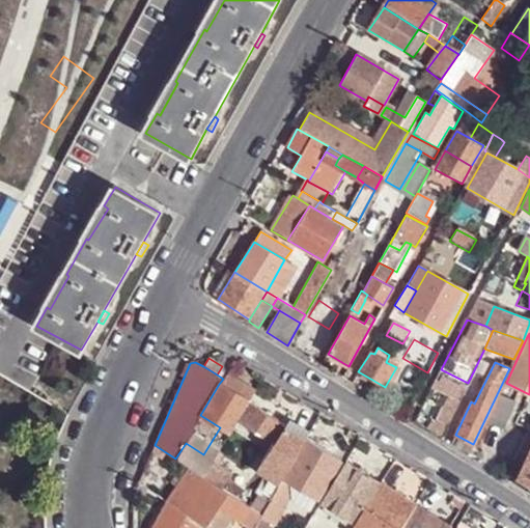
[(441,439),(468,383),(441,369),(439,373),(442,376),(439,382),(436,381),(430,390),(446,397),(436,422),(431,419),(424,429),(441,439)]
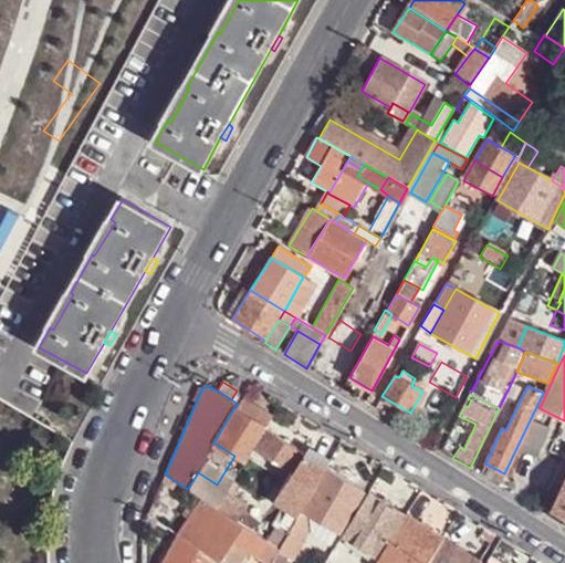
[(271,418),(240,399),(238,404),(233,409),(264,428),(270,419),(271,418)]
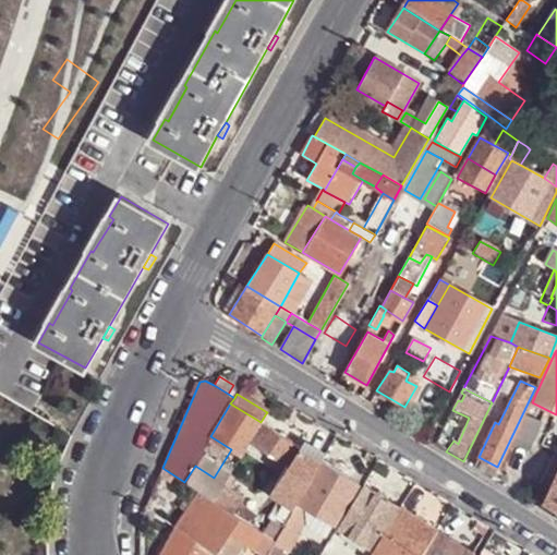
[(261,422),(230,403),(210,436),(231,449),(240,456),(249,442),(261,422)]
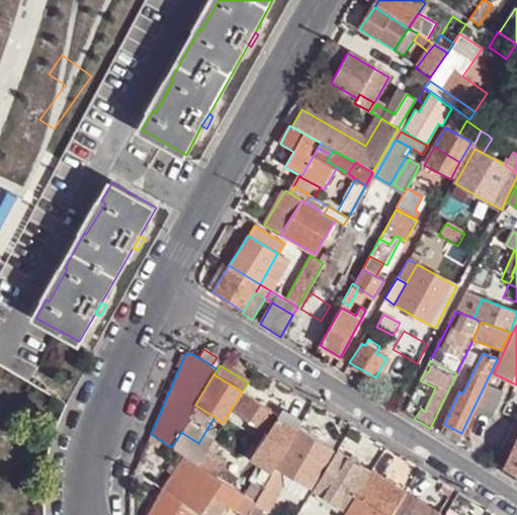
[(502,393),(485,384),(472,410),(490,417),(502,393)]
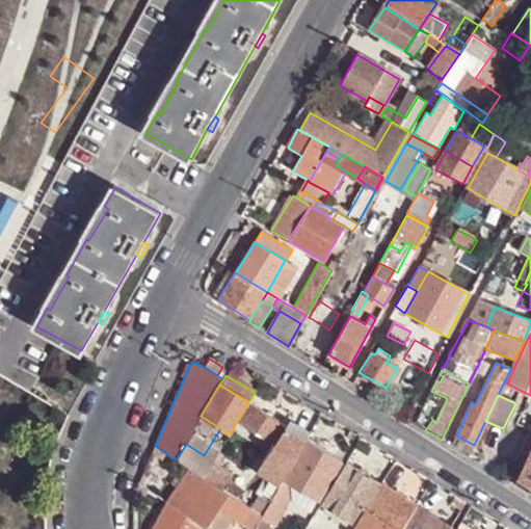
[(286,426),(248,402),(237,421),(253,431),(259,434),(274,445),(286,426)]
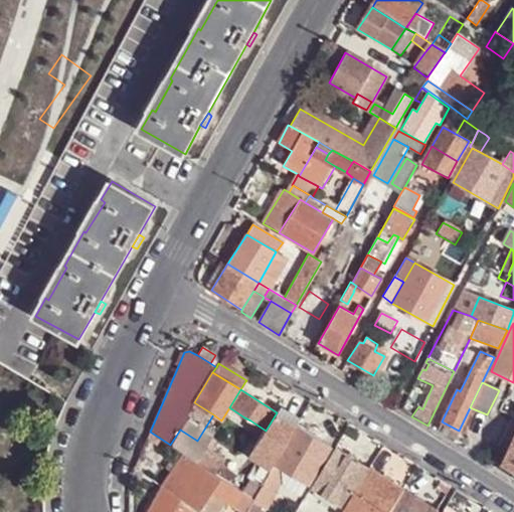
[(296,424),(277,412),(266,431),(253,449),(267,458),(275,462),(296,424)]
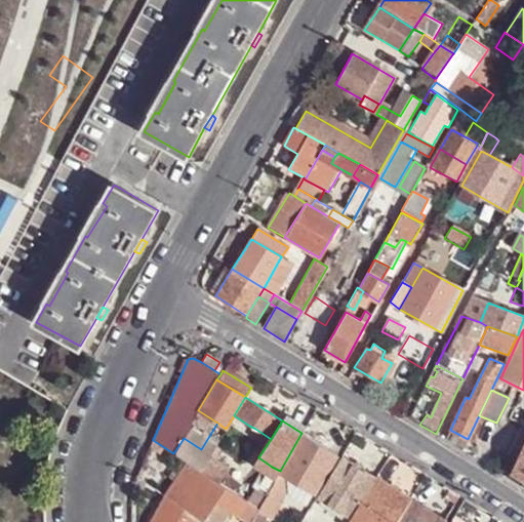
[(226,429),(217,423),(209,436),(217,442),(226,429)]
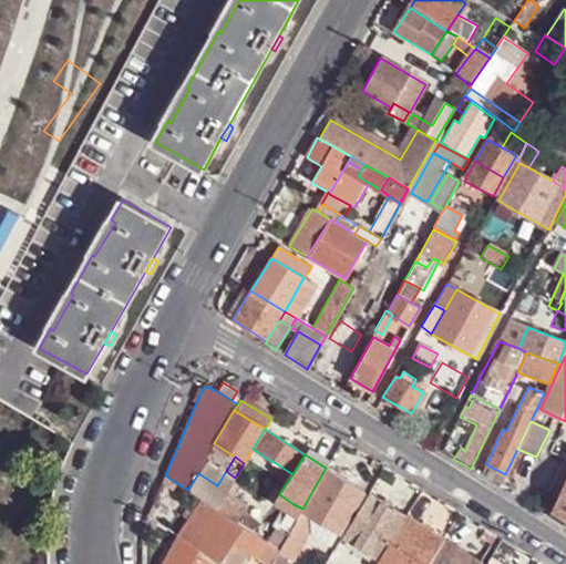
[(276,463),(269,460),(267,464),(274,469),(276,463)]
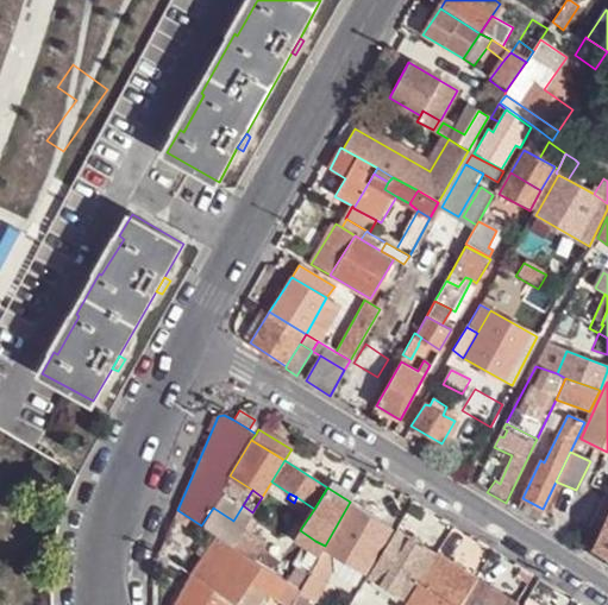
[(543,509),(522,498),(516,510),(525,516),(536,523),(543,509)]
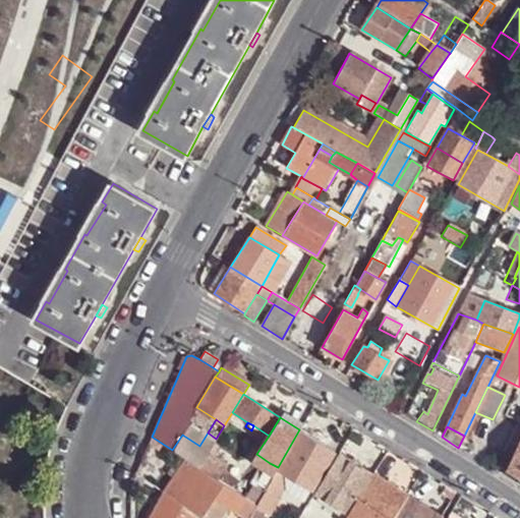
[(333,451),(299,429),(278,467),(277,470),(282,473),(308,490),(333,451)]
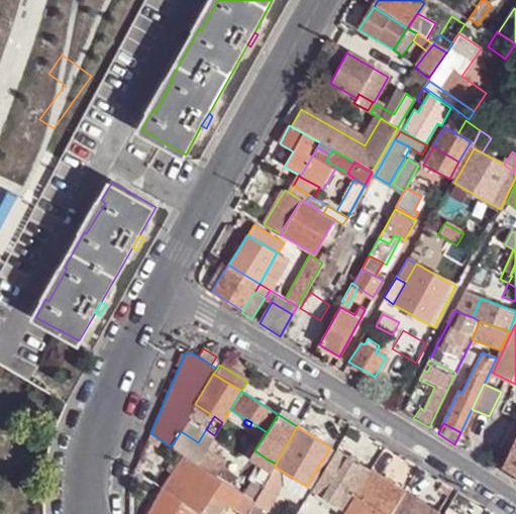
[(214,435),(206,429),(198,442),(206,448),(214,435)]
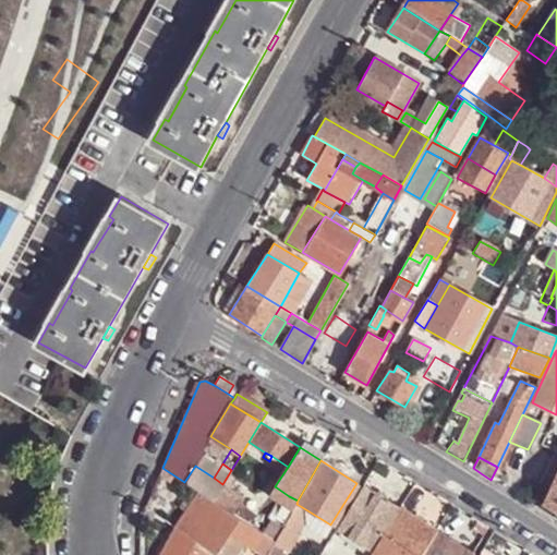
[(214,478),(195,466),(184,482),(204,496),(213,501),(221,485),(222,484),(214,478)]
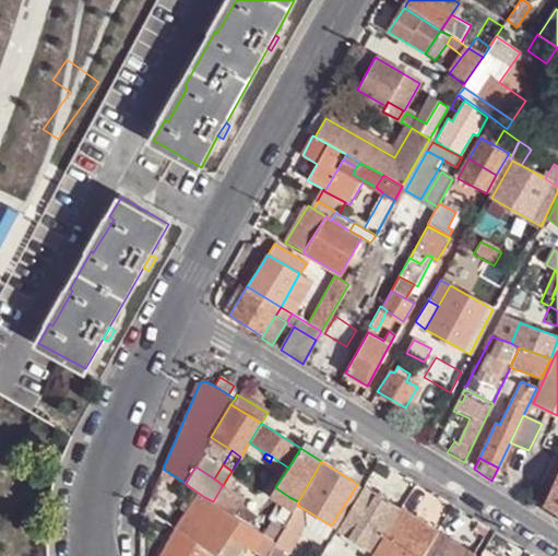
[(557,472),(545,501),(557,510),(557,472)]
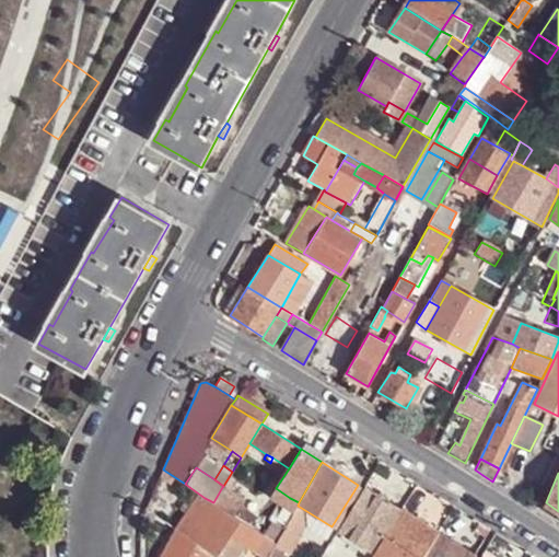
[(217,506),(235,518),(242,508),(245,503),(222,487),(213,502),(217,506)]
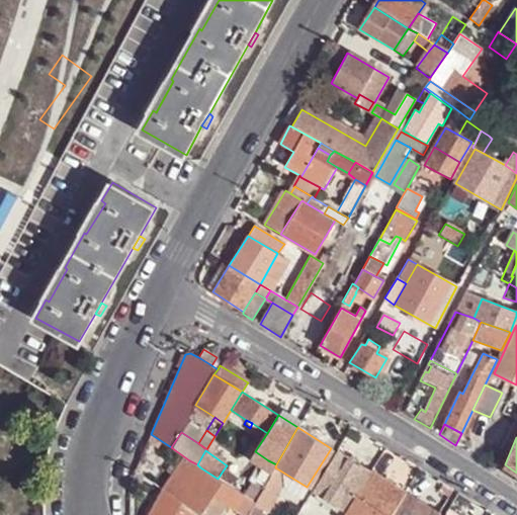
[(370,473),(336,450),(312,491),(345,512),(370,473)]
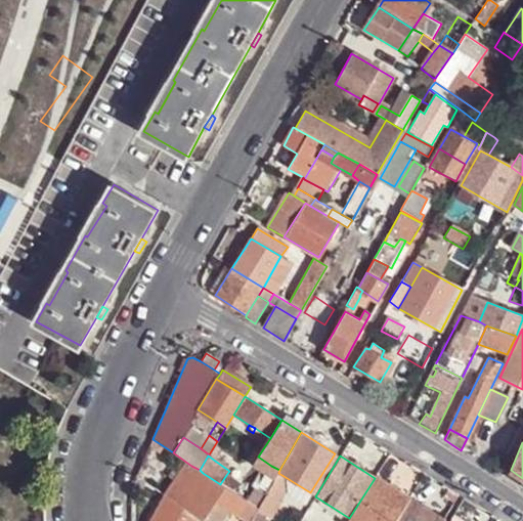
[(200,470),(191,466),(169,498),(181,507),(203,473),(200,470)]
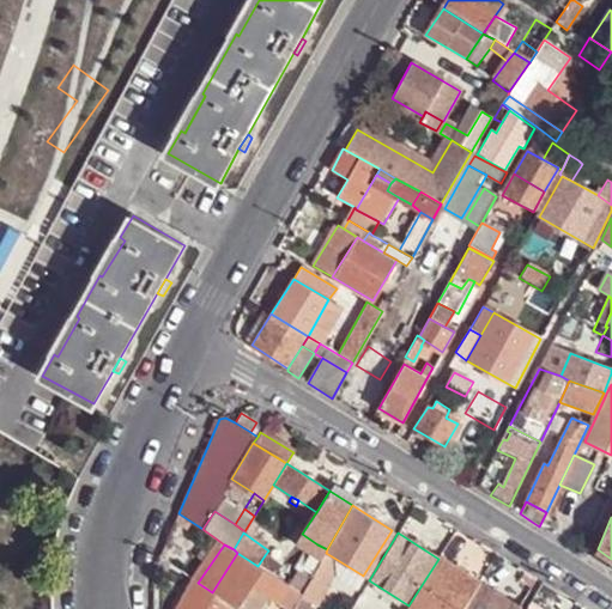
[(327,549),(317,544),(291,588),(302,595),(326,553),(327,549)]
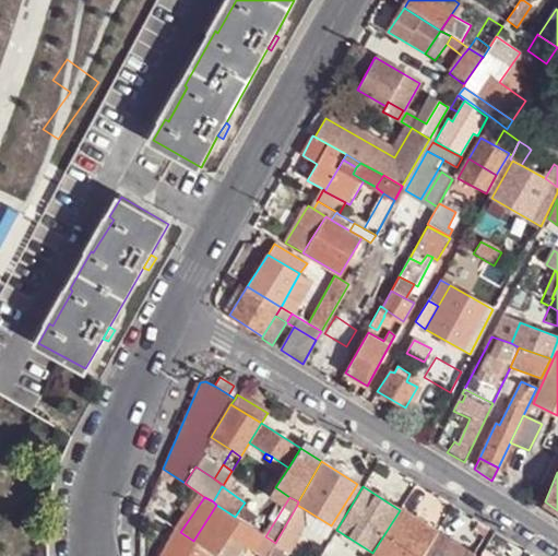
[(193,541),(214,555),(217,555),(230,535),(247,545),(250,547),(259,533),(249,525),(235,517),(216,505),(193,541)]
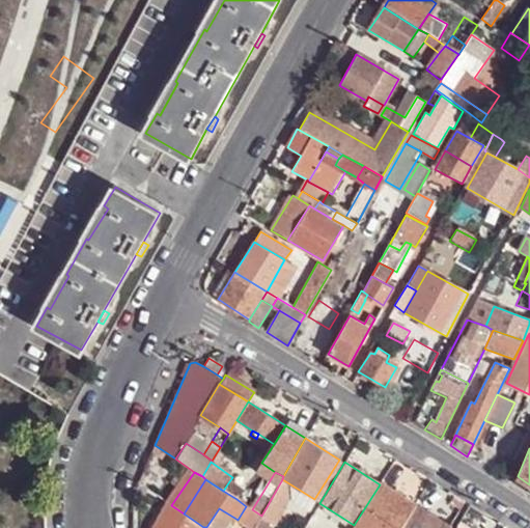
[(261,516),(274,524),(286,499),(288,496),(287,482),(282,479),(261,516)]
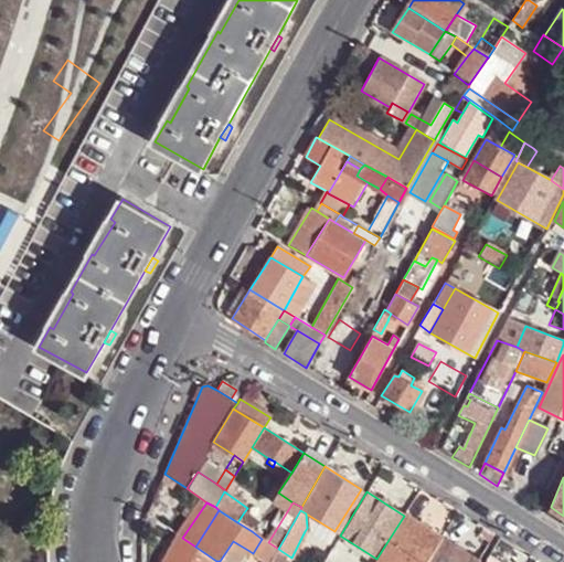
[(244,512),(237,522),(252,531),(258,521),(244,512)]
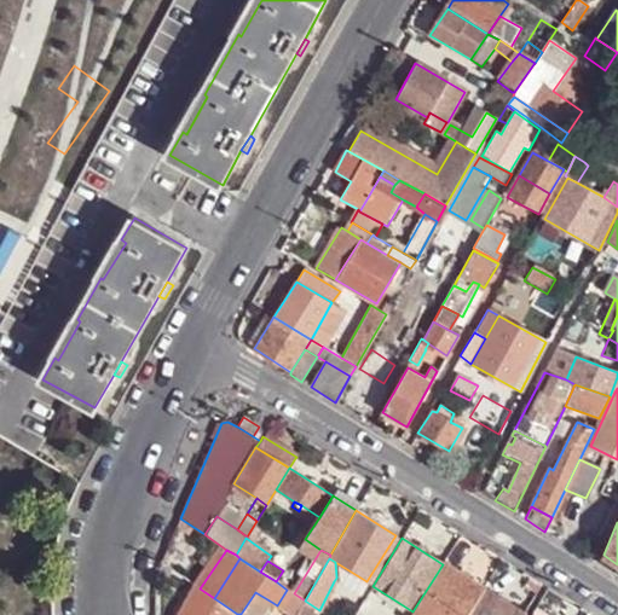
[(335,562),(336,578),(334,581),(357,596),(367,581),(335,562)]
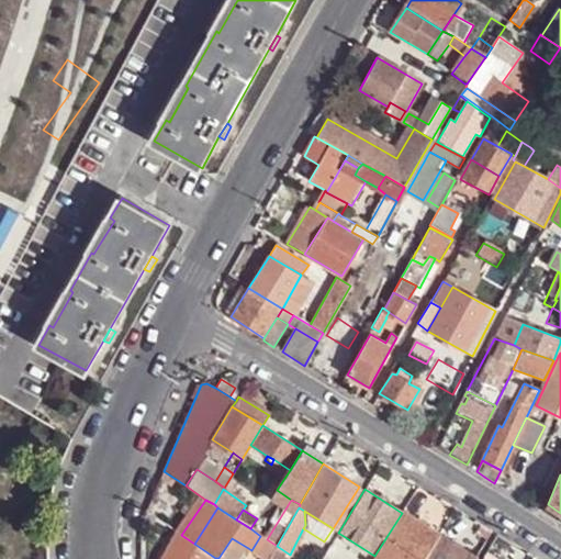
[(424,558),(439,535),(402,513),(374,556),(372,558),(424,558)]
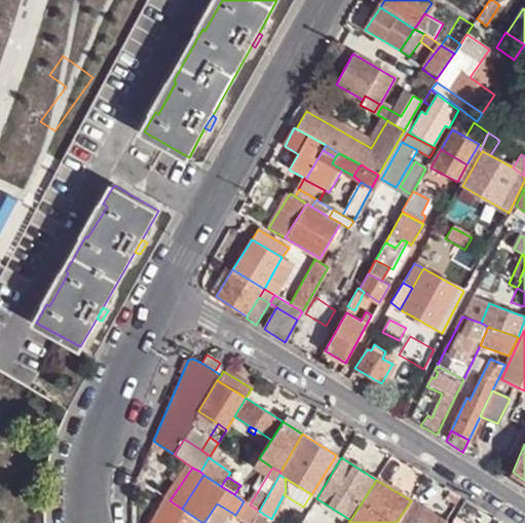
[(170,500),(165,497),(148,522),(201,522),(182,509),(170,500)]
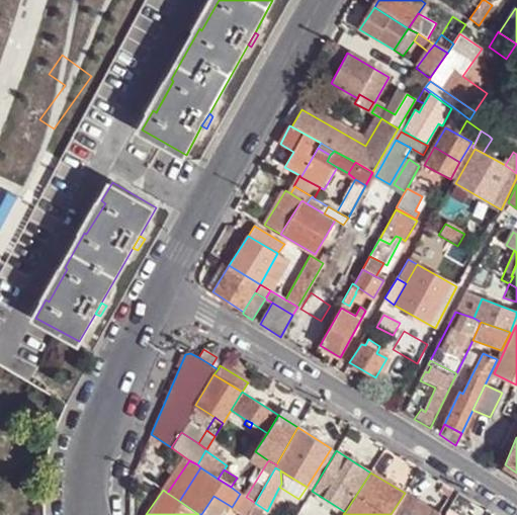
[(439,514),(405,493),(391,514),(439,514)]
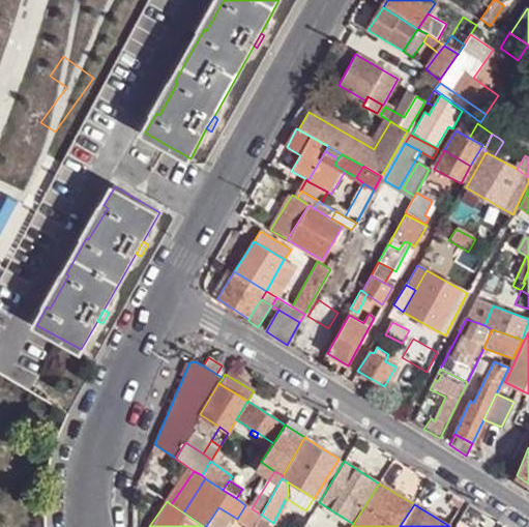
[(252,508),(245,505),(237,519),(250,526),(254,526),(261,515),(252,508)]
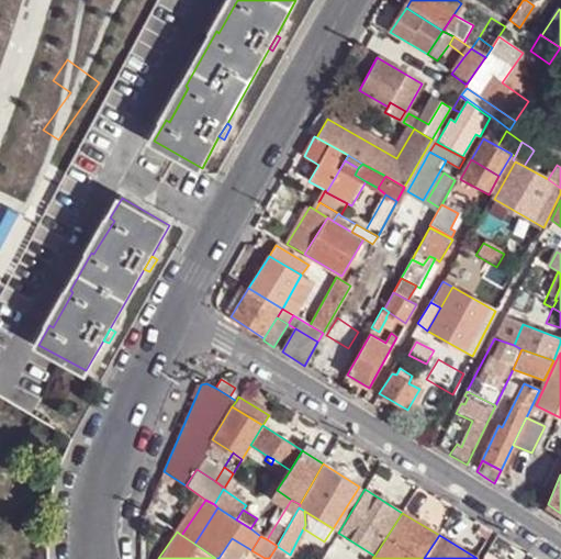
[(232,538),(219,558),(239,558),(248,548),(232,538)]
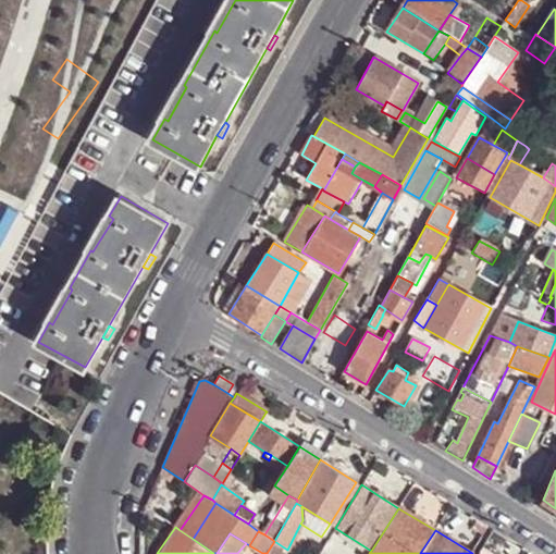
[(285,553),(287,550),(274,541),(267,553),(285,553)]
